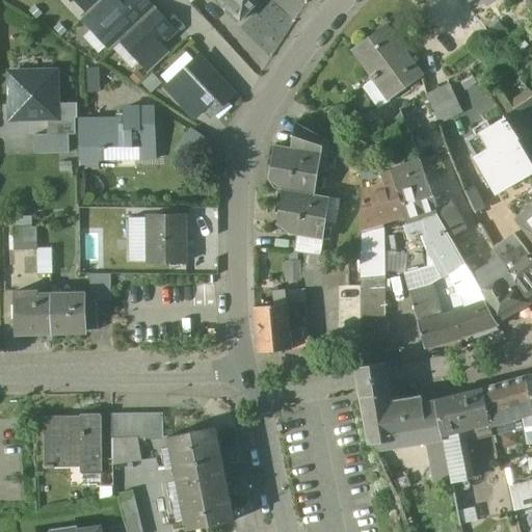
[(101,0),(84,0),(78,5),(86,15),(101,0)]
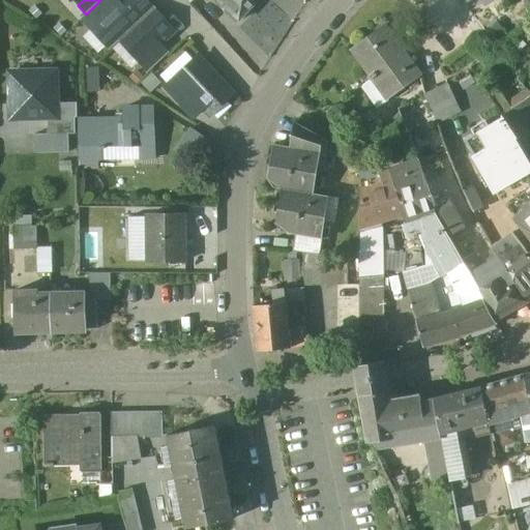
[(102,0),(83,19),(89,26),(117,0),(116,0),(102,0)]
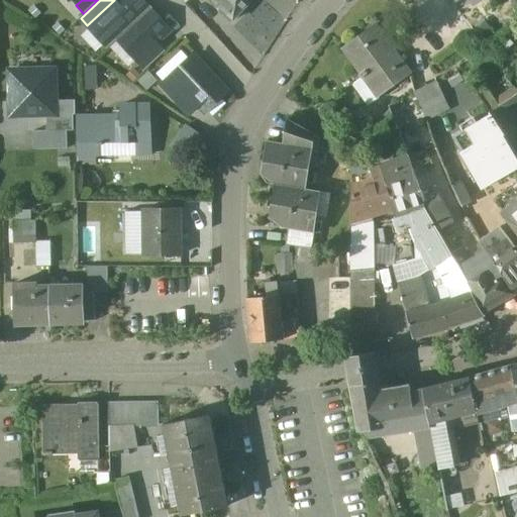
[(141,0),(114,0),(87,25),(108,48),(112,45),(150,9),(141,0)]
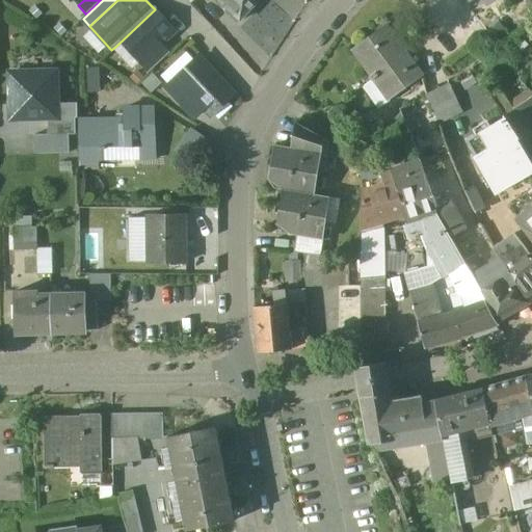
[(218,0),(241,21),(260,0),(218,0)]
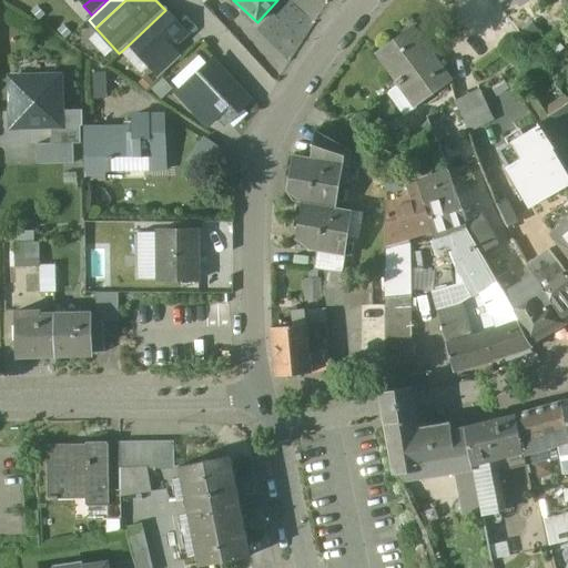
[(129,46),(151,69),(173,47),(189,33),(165,10),(129,46)]
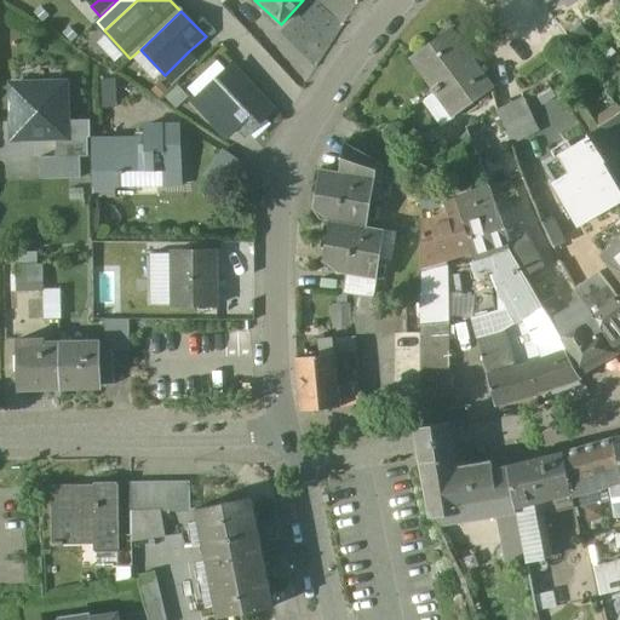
[(494,90),(451,29),(412,57),(434,89),(430,91),(434,95),(436,92),(454,118),(494,90)]
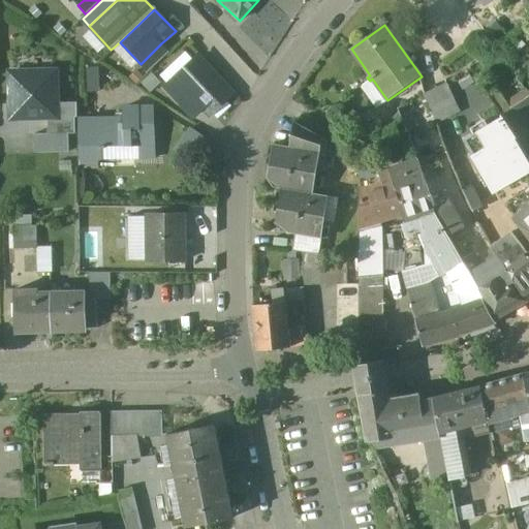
[(169,52),(161,43),(141,64),(149,72),(169,52)]
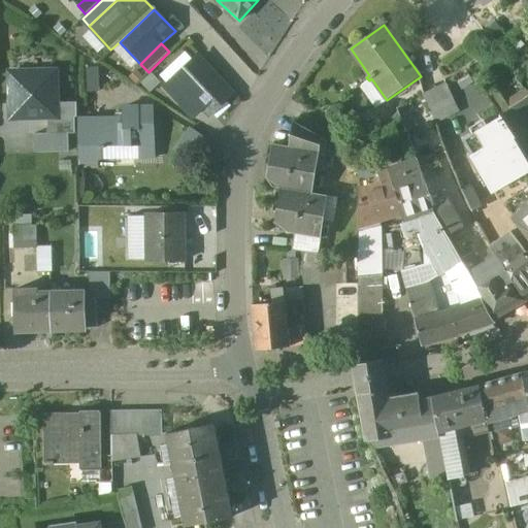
[(198,56),(173,79),(203,111),(210,120),(235,96),(198,56)]
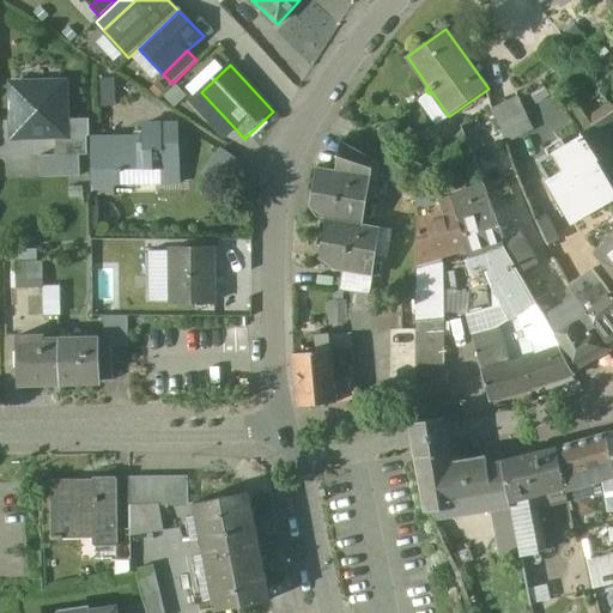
[(65,84),(11,85),(12,138),(56,137),(67,137),(66,120),(65,84)]
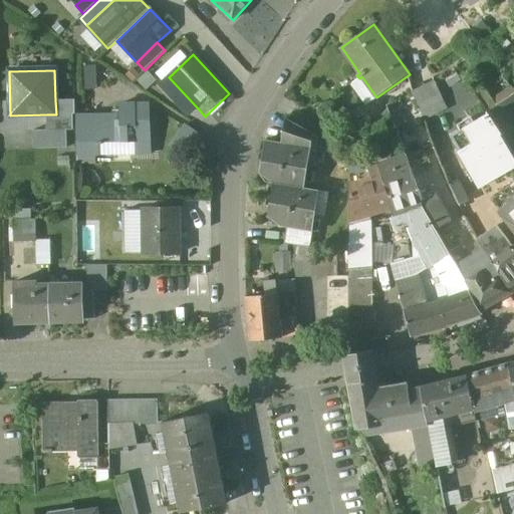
[(188,118),(198,108),(169,77),(158,86),(188,118)]
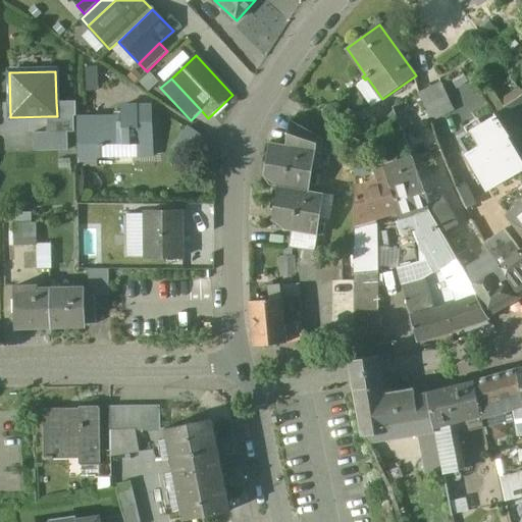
[(442,84),(419,95),(431,122),(453,112),(455,110),(442,84)]
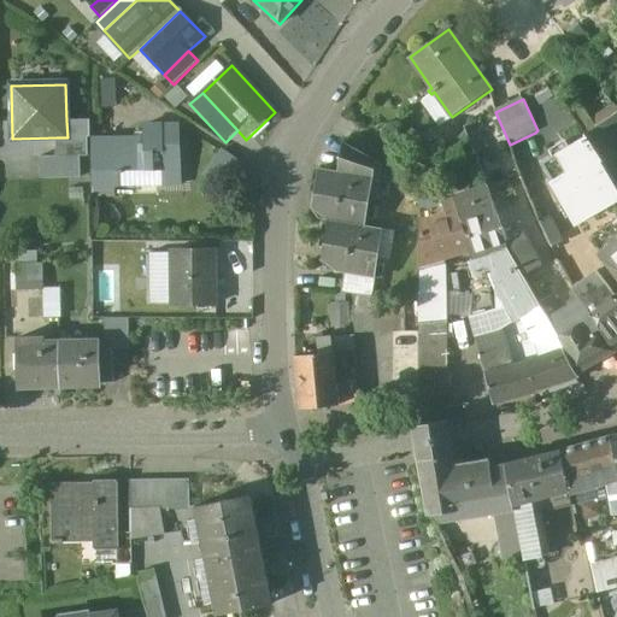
[(589,116),(581,103),(570,110),(579,123),(589,116)]
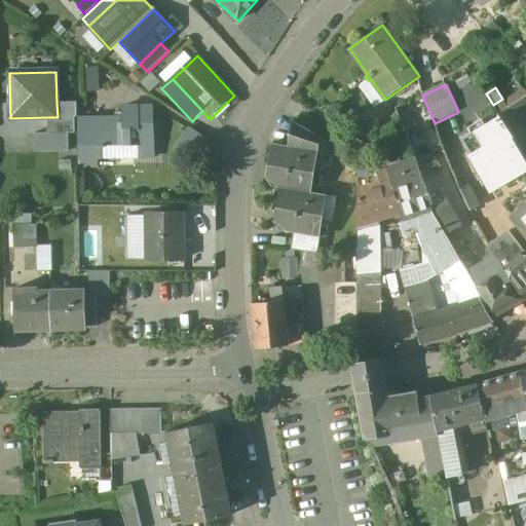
[(499,116),(513,137),(512,138),(514,138),(525,129),(525,97),(498,115),(499,116)]
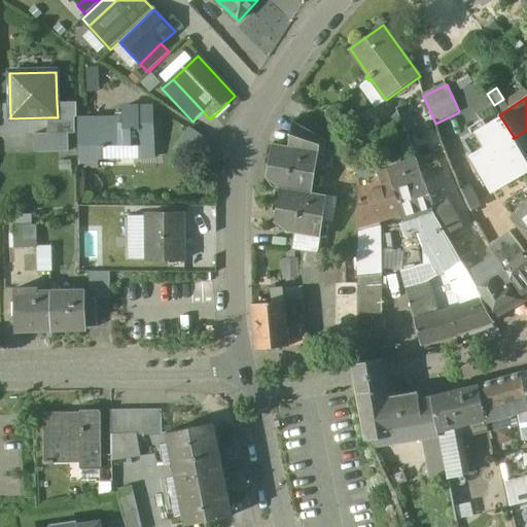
[(48,117),(48,134),(69,134),(77,134),(76,102),(57,103),(58,117),(48,117)]
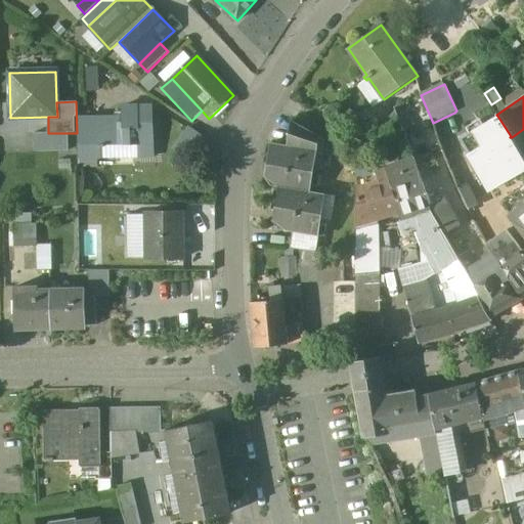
[(153,108),(123,108),(123,125),(118,125),(118,130),(99,130),(99,133),(78,133),(79,159),(100,159),(100,146),(138,146),(139,145),(139,141),(153,141),(153,108)]
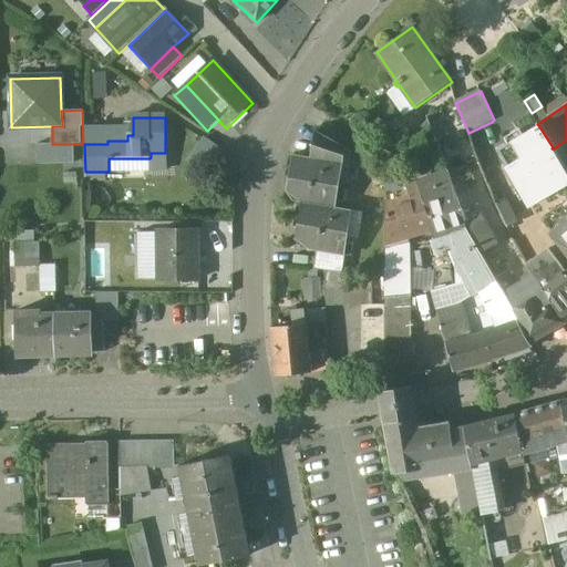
[(429,121),(411,138),(419,161),(442,152),(441,146),(440,146),(429,121)]
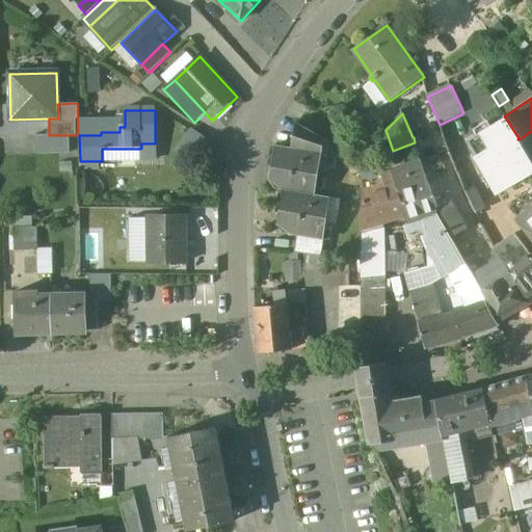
[(519,138),(505,117),(468,141),(477,157),(475,158),(482,170),(484,168),(499,194),(528,178),(531,175),(531,161),(520,139),(517,139),(519,138)]
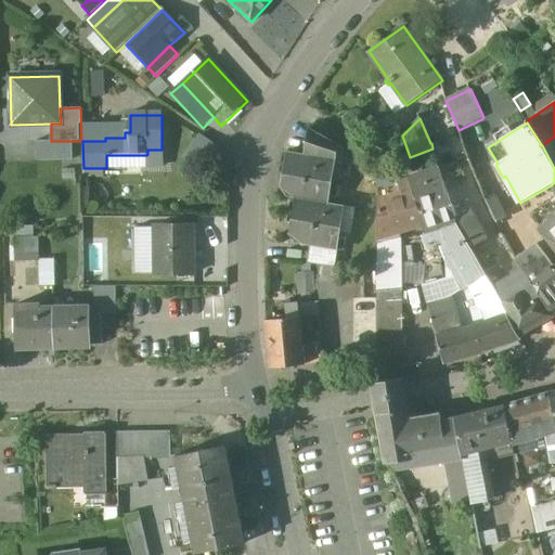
[(339,145),(310,129),(309,130),(305,154),(336,159),(339,145)]
